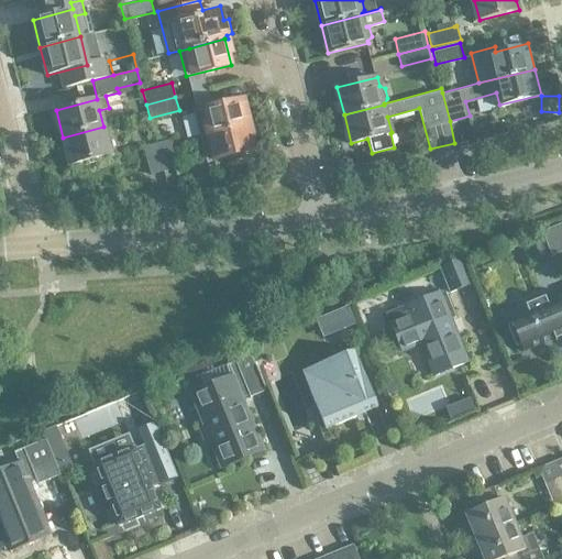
[(243,98),(205,108),(194,111),(200,136),(246,124),(250,124),(243,98)]
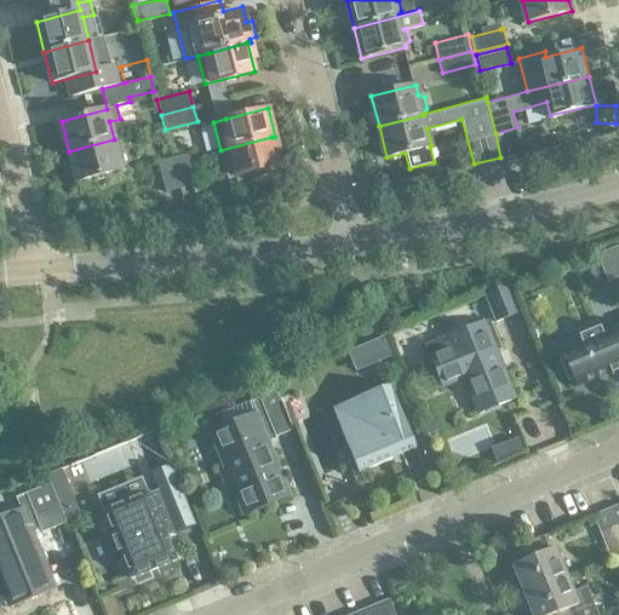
[(279,165),(271,137),(221,150),(228,178),(279,165)]
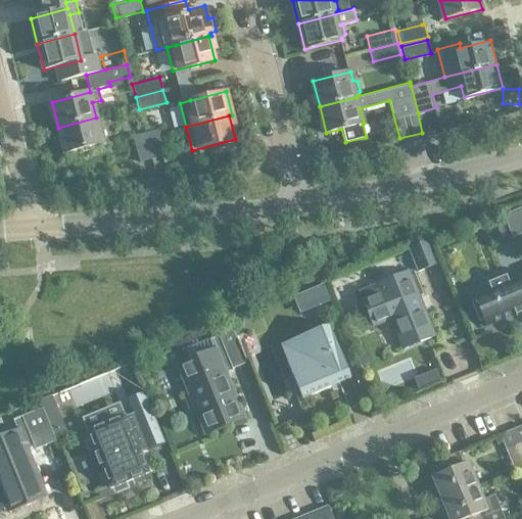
[(96,118),(58,128),(65,152),(102,143),(96,118)]
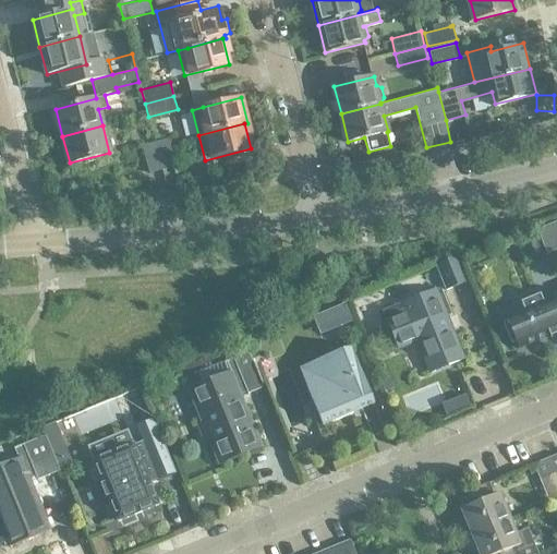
[(161,169),(174,166),(168,136),(154,140),(161,169)]
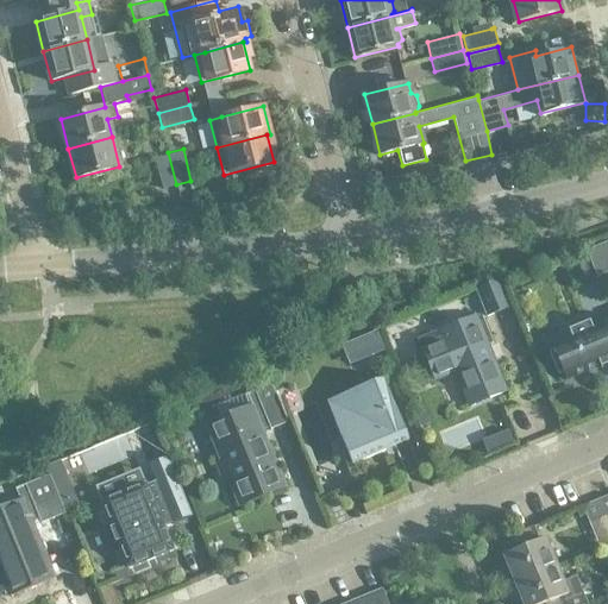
[(176,184),(168,152),(154,156),(162,188),(176,184)]
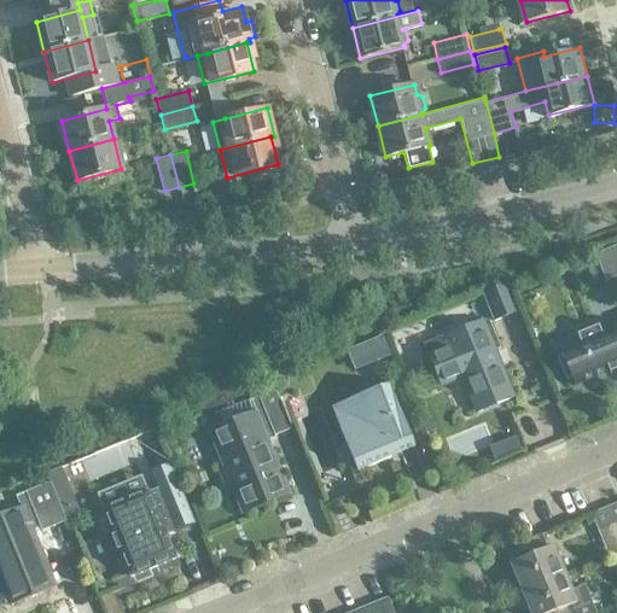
[(616,238),(597,246),(606,276),(616,272),(616,238)]
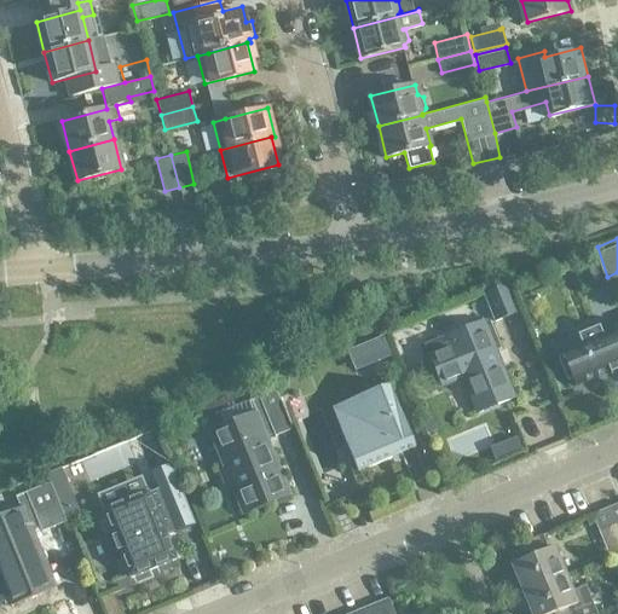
[(519,311),(508,284),(484,293),(495,320),(519,311)]
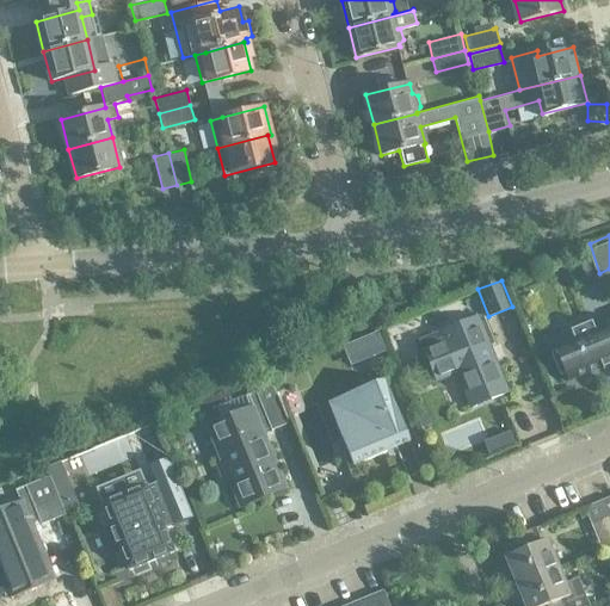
[(609,313),(609,314),(609,320),(553,344),(567,379),(609,362),(609,313)]
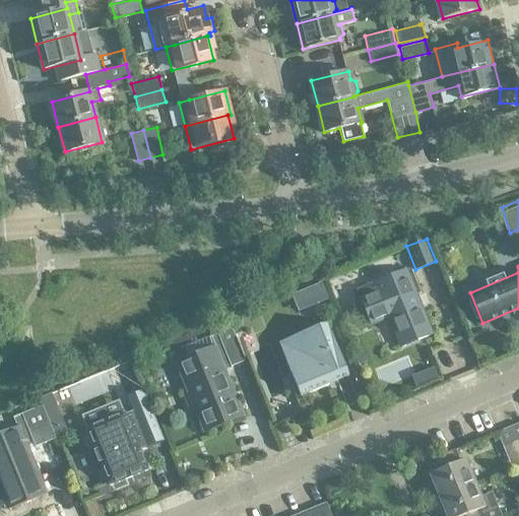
[(379,281),(359,289),(362,297),(372,322),(389,315),(400,344),(430,332),(414,294),(419,292),(410,269),(379,281)]
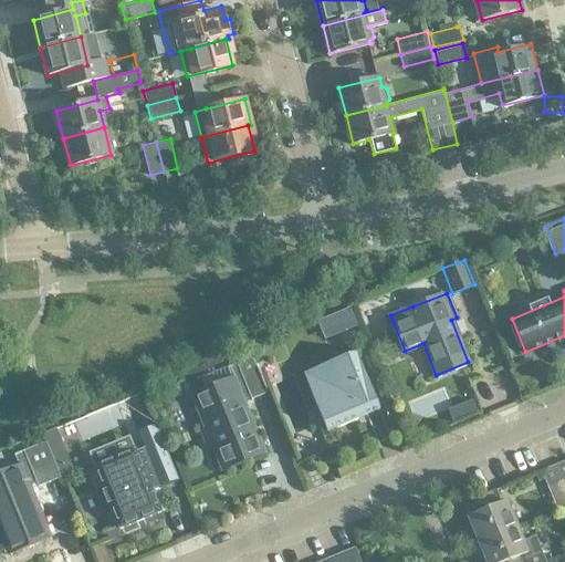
[(354,302),(318,316),(326,335),(362,321),(354,302)]
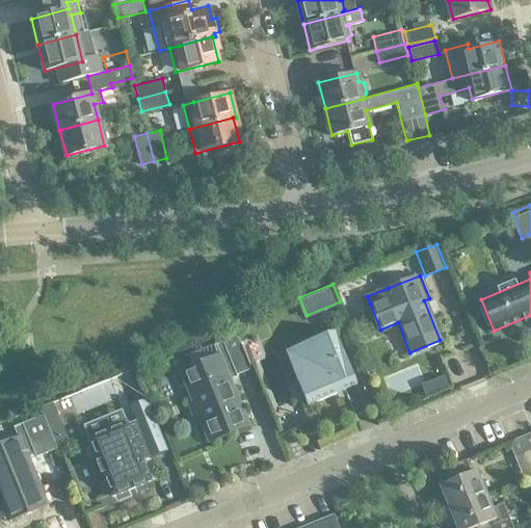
[(251,368),(237,334),(234,324),(210,334),(218,355),(182,370),(210,440),(246,424),(227,375),(234,372),(235,374),(251,368)]
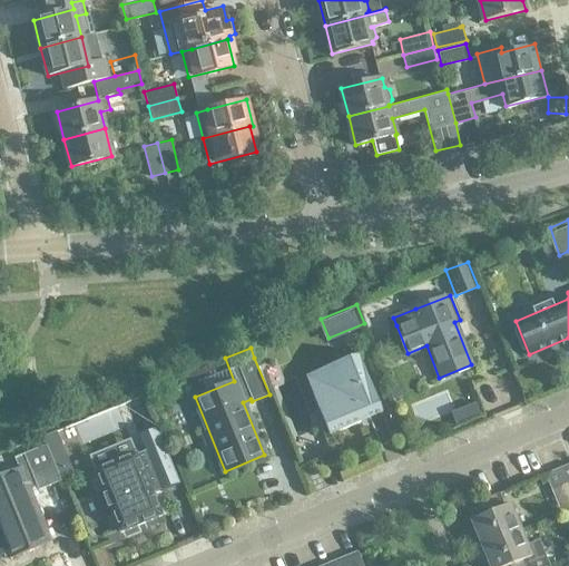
[(335,368),(307,379),(313,390),(312,391),(329,432),(360,419),(357,412),(365,409),(379,405),(359,352),(341,360),(344,368),(340,370),(339,366),(335,367),(335,368)]
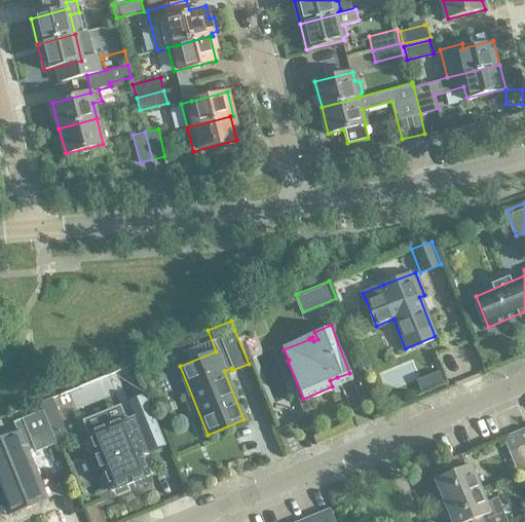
[(89,437),(83,440),(88,450),(94,448),(96,454),(94,454),(99,467),(101,467),(104,472),(98,474),(102,485),(108,483),(110,488),(112,488),(114,493),(129,487),(127,482),(132,480),(135,485),(149,480),(147,474),(148,473),(147,470),(140,452),(139,449),(146,446),(148,450),(165,444),(145,393),(127,400),(133,412),(134,414),(125,417),(125,416),(109,422),(108,420),(103,422),(104,424),(87,432),(89,437)]
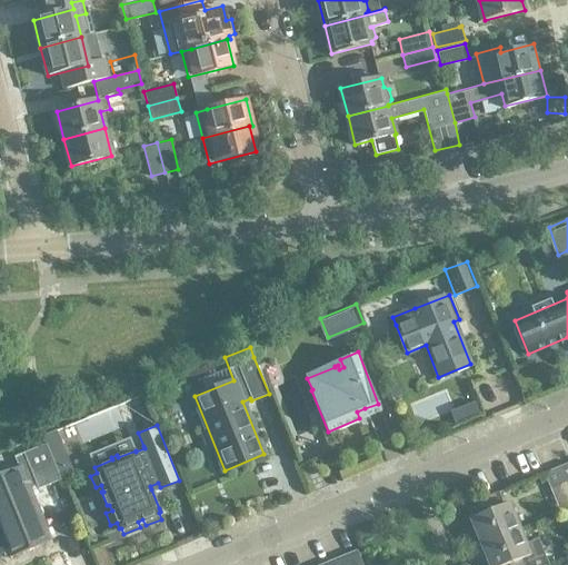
[(55,428),(43,434),(47,442),(48,446),(60,440),(55,428)]
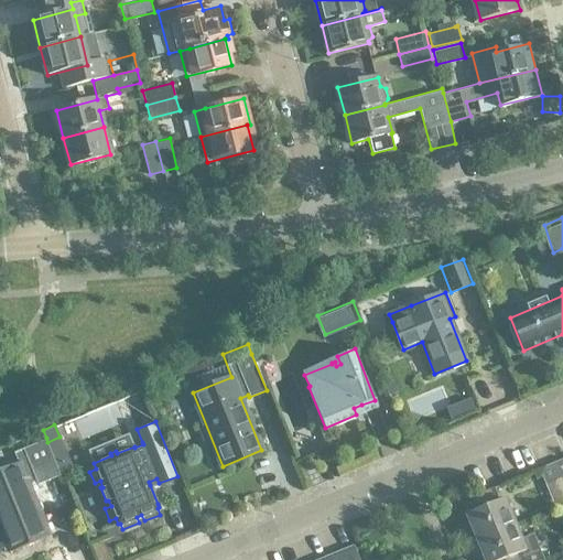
[(31,488),(62,475),(47,442),(46,438),(13,452),(19,464),(0,472),(0,528),(9,551),(50,535),(31,488)]
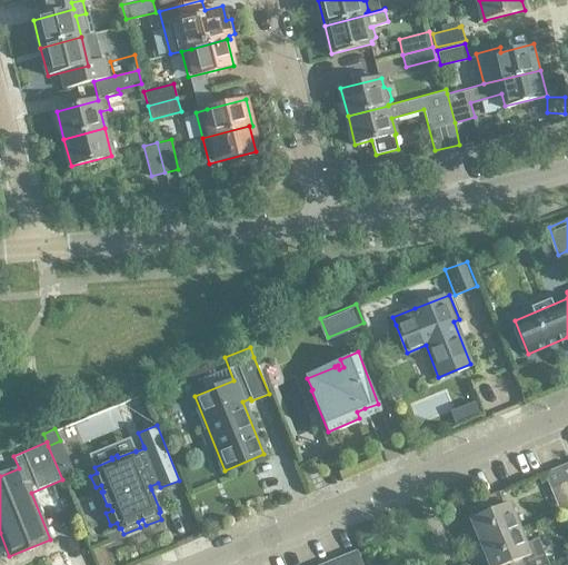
[(567,478),(549,486),(559,512),(567,507),(567,478)]
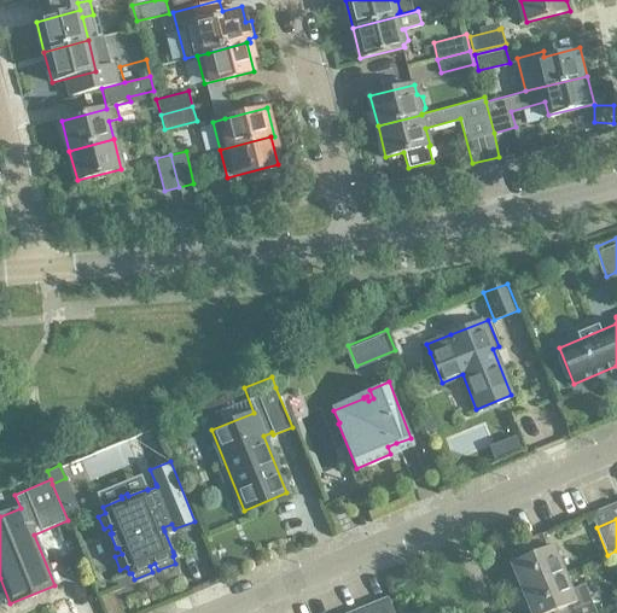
[(513,564),(524,591),(566,574),(556,547),(549,549),(542,532),(524,539),(530,556),(513,564)]
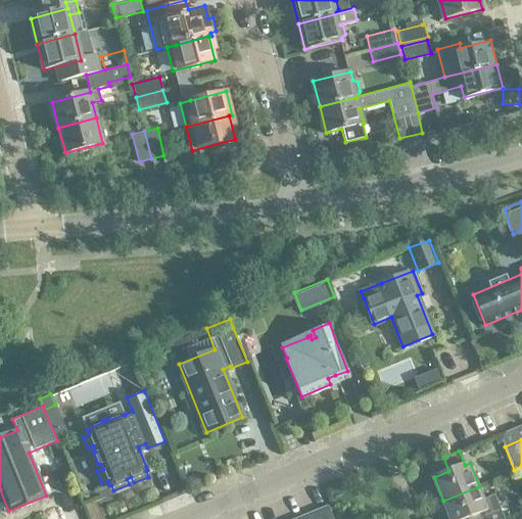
[(479,486),(443,501),(451,518),(465,518),(468,518),(500,518),(504,517),(493,492),(483,497),(479,486)]
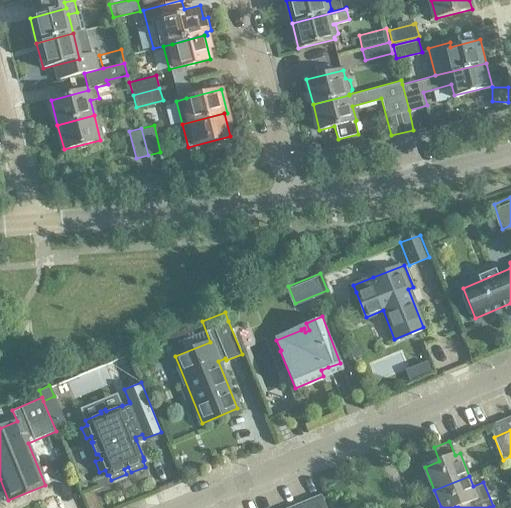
[(328,507),(322,493),(311,498),(315,507),(328,507)]
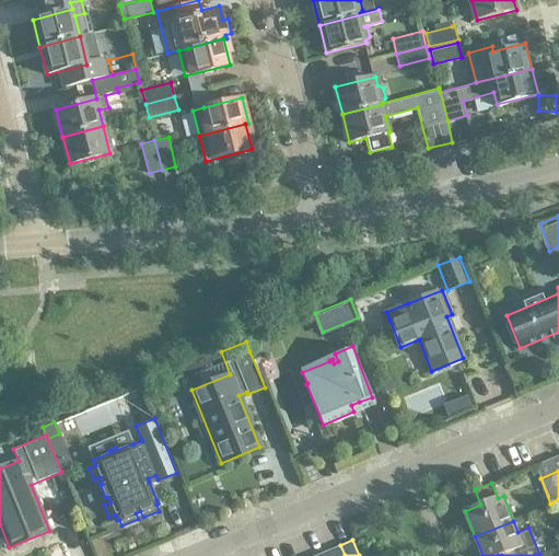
[(345,555),(340,545),(327,549),(329,555),(345,555)]
